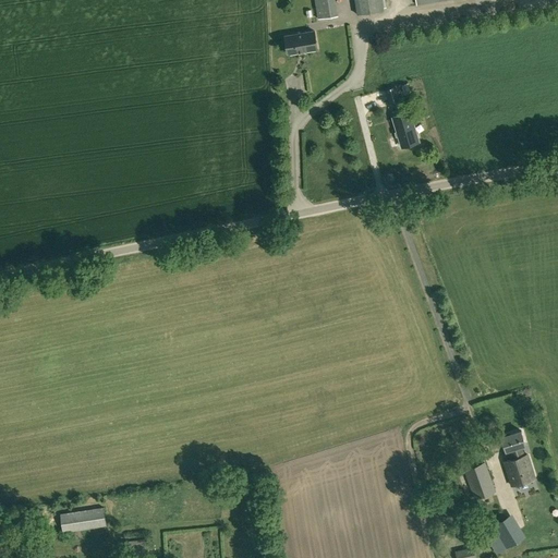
[(314,0),(317,19),(338,15),(335,0),(314,0)]
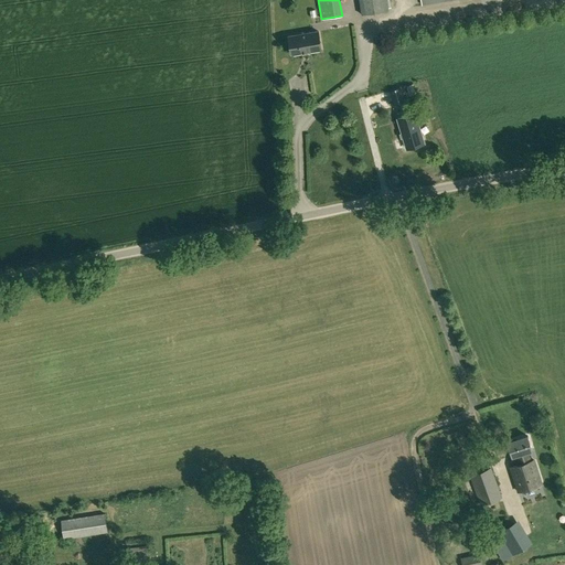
[(359,0),(362,14),(388,10),(386,0),(359,0)]
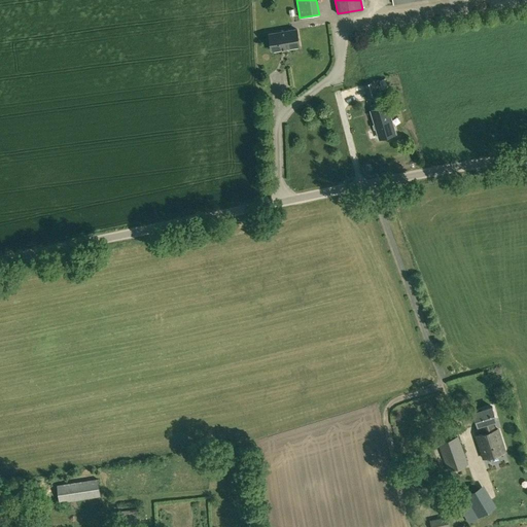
[(269,34),(272,50),(300,45),(296,29),(269,34)]
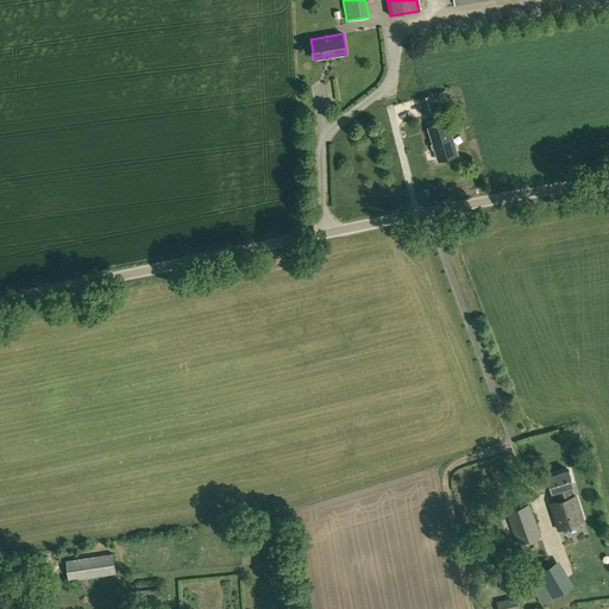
[(420,98),(425,114),(437,111),(432,94),(420,98)]
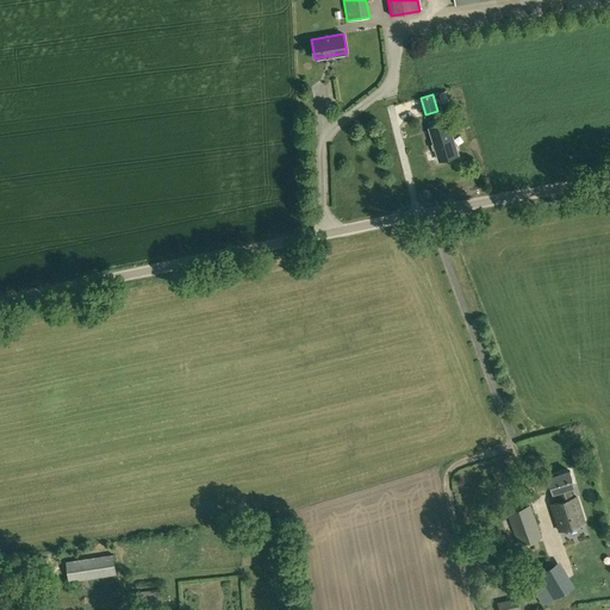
[(429,128),(440,160),(458,155),(448,123),(429,128)]
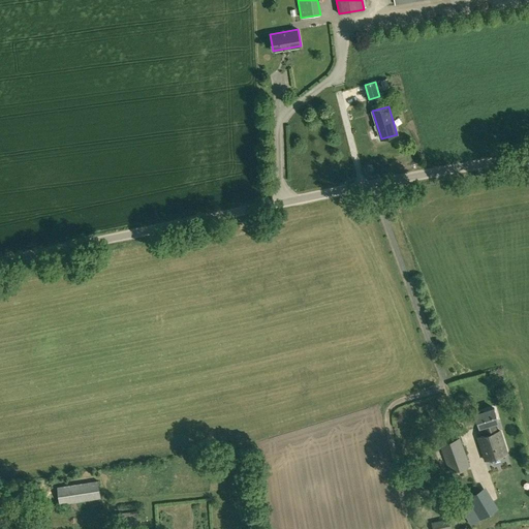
[(497,431),(495,427),(494,423),(498,422),(494,407),(475,413),(479,427),(484,426),(487,435),(478,437),(486,460),(506,453),(499,431),(497,431)]
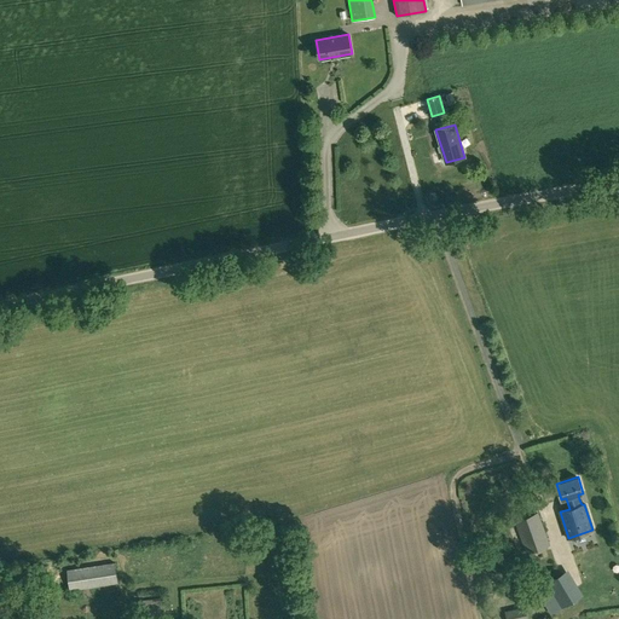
[(526,550),(527,553),(549,545),(538,512),(515,520),(516,521),(512,522),(515,531),(521,551),(526,550)]
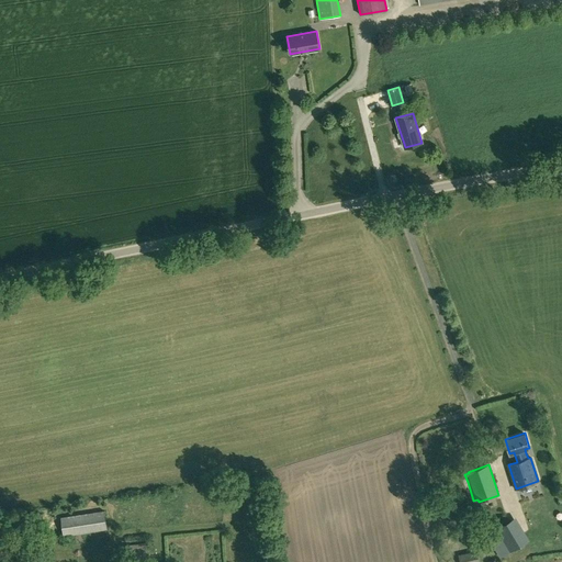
[(60,517),(64,536),(108,529),(104,510),(60,517)]
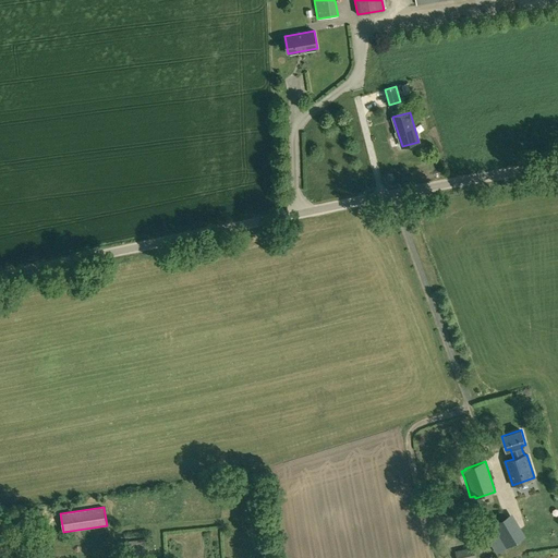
[(484,531),(497,553),(524,536),(510,514),(484,531)]
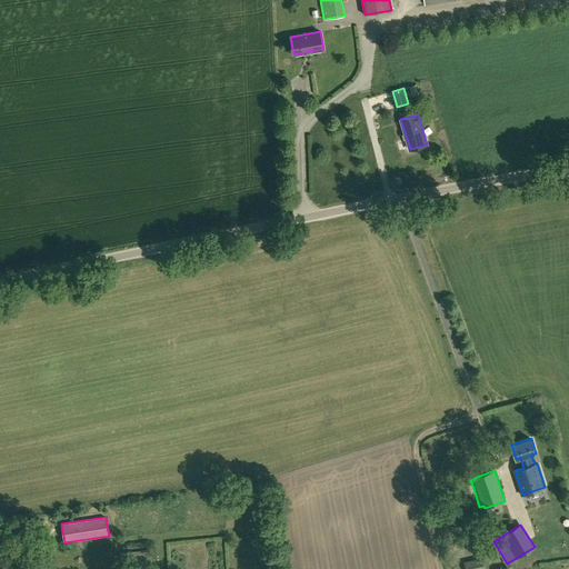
[(128,552),(129,568),(135,568),(153,567),(151,549),(128,552)]
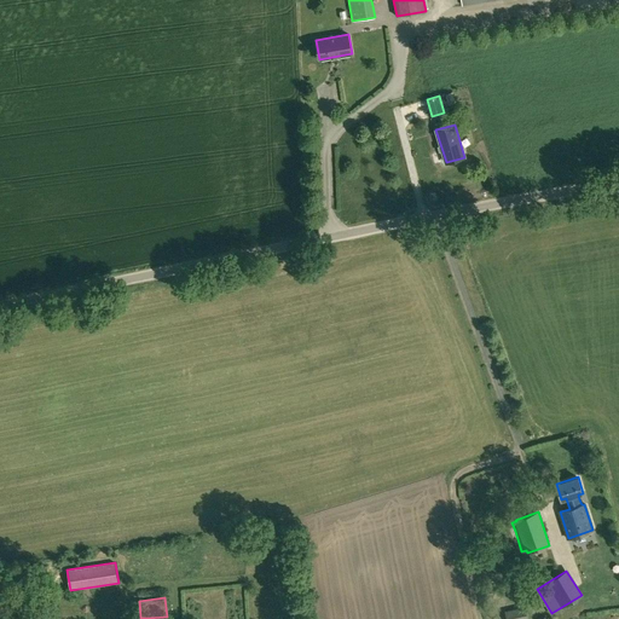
[(527,618),(525,607),(505,611),(507,618),(527,618)]
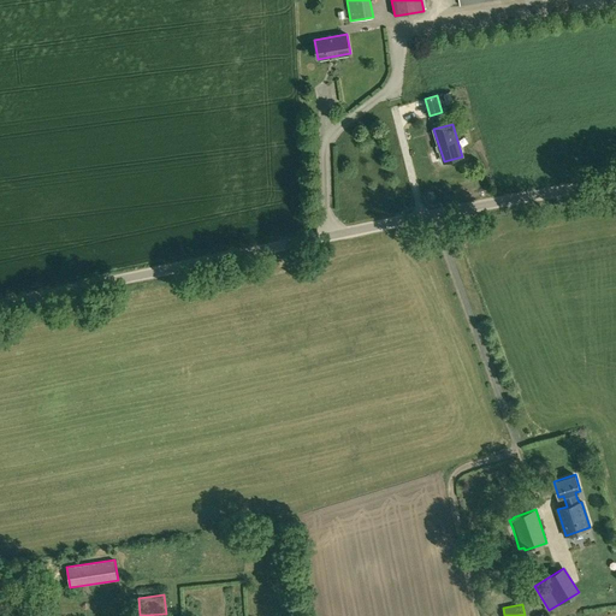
All buildings are outlined.
